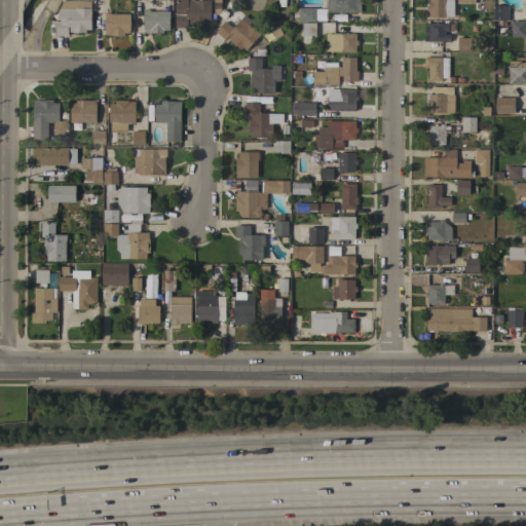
[(54,35),(54,24),(59,10),(57,10),(63,0),(90,0),(90,30),(85,30),(85,33),(71,33),(71,32),(68,32),(67,35),(54,35)]
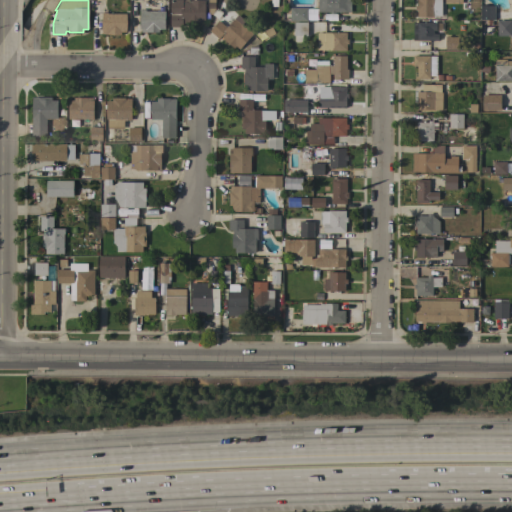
[(169,27),(169,0),(182,0),(182,1),(186,1),(186,2),(189,2),(189,0),(204,0),(204,20),(199,20),(199,23),(182,23),(182,27),(169,27)]
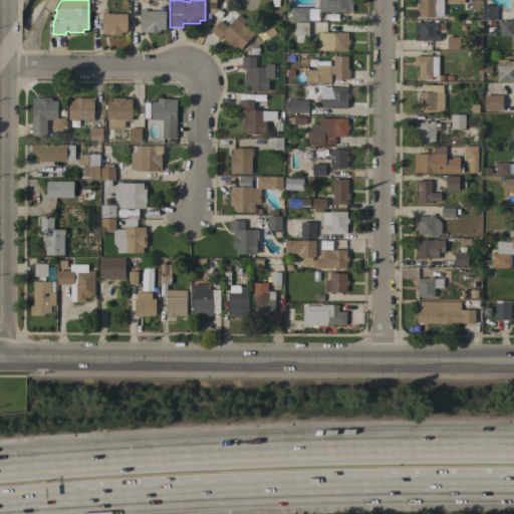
[(347,0),(347,1),(349,1),(349,6),(347,6),(347,12),(335,12),(335,14),(330,14),(330,12),(318,12),(318,0),(347,0)]
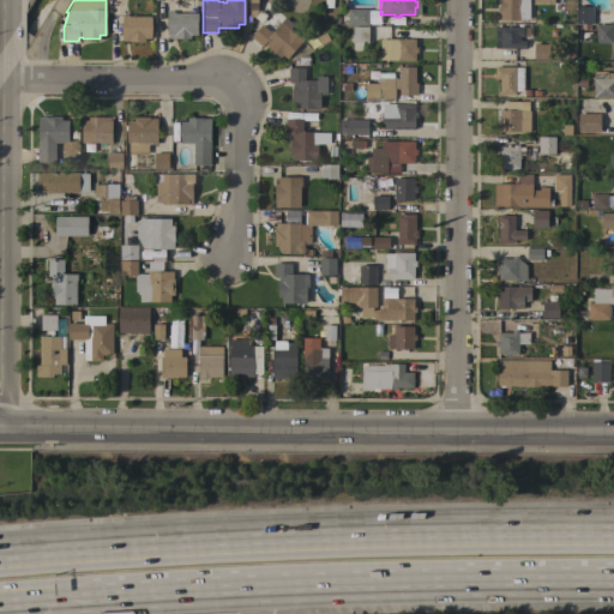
[(529,0),(529,20),(499,20),(499,12),(497,12),(497,7),(499,7),(499,0),(529,0)]
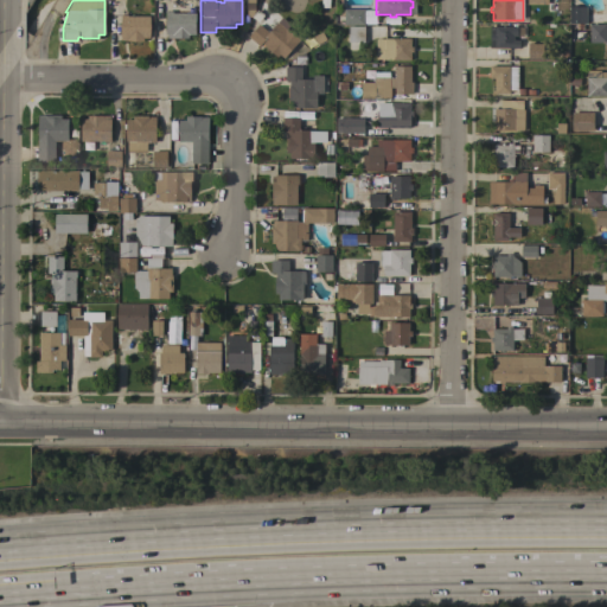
[(569,7),(587,6),(587,24),(583,24),(583,30),(576,30),(576,23),(569,23),(569,7)]
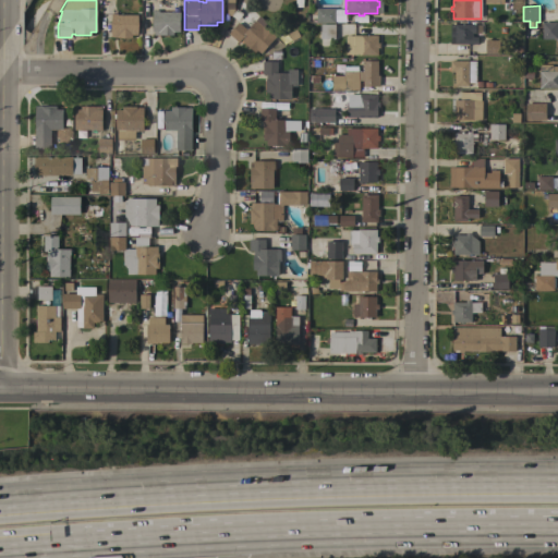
[(335,23),(316,23),(316,14),(313,14),(313,9),(335,9),(335,23)]
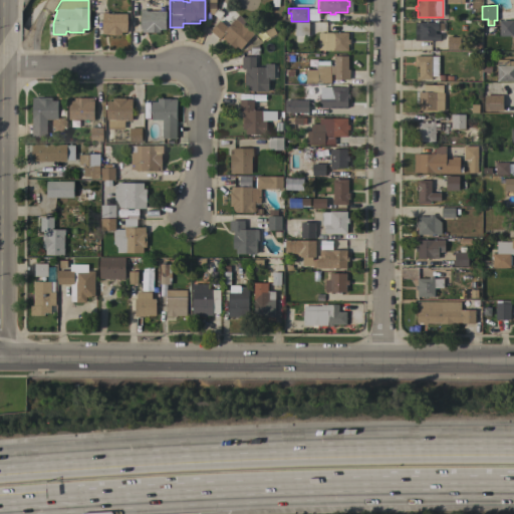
[(140,9),(146,10),(146,11),(165,11),(165,31),(161,31),(161,32),(141,32),(141,29),(139,29),(140,9)]
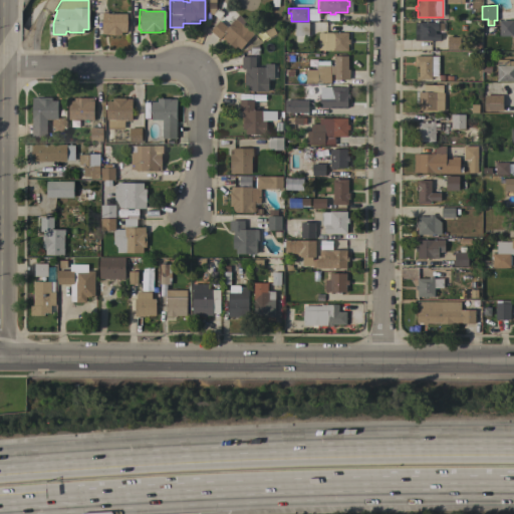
[(125,32),(120,32),(120,34),(101,34),(101,12),(106,13),(125,13),(125,32)]
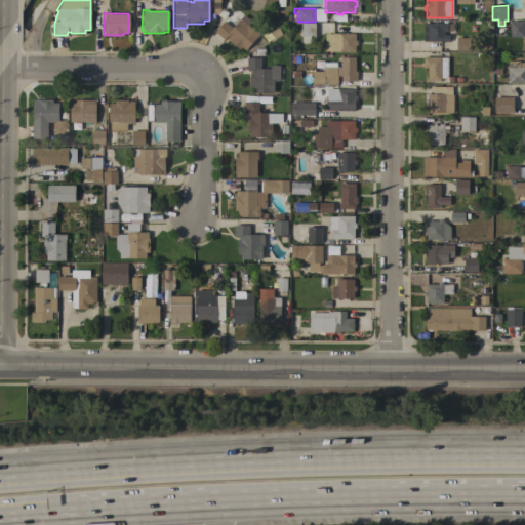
[(224,21),(232,28),(243,14),(250,22),(248,25),(258,34),(244,50),(241,47),(239,49),(226,37),(224,40),(213,32),(224,21)]
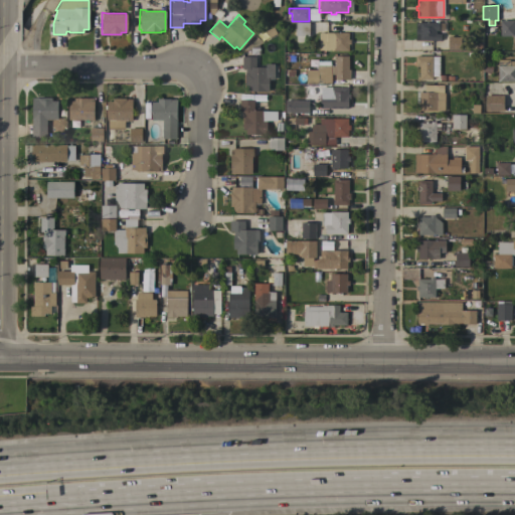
[(500,20),(514,20),(514,36),(500,36),(500,20)]
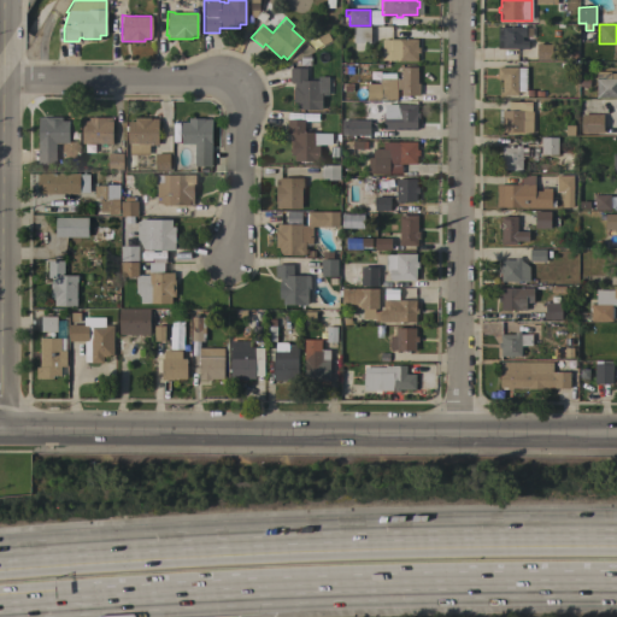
[(369,43),(353,42),(353,27),(370,27),(369,43)]
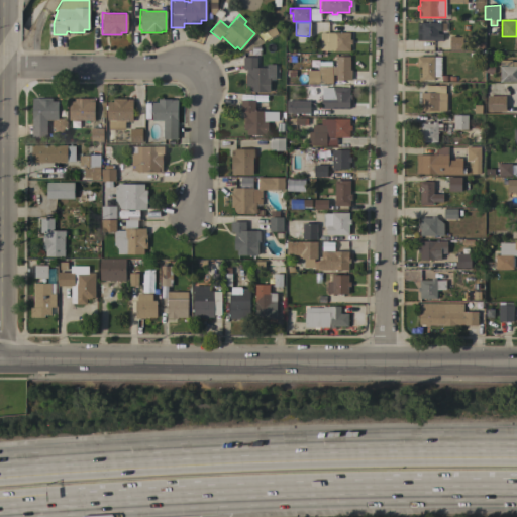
[(416,40),(416,22),(447,22),(447,34),(441,34),(441,41),(421,41),(421,40),(416,40)]
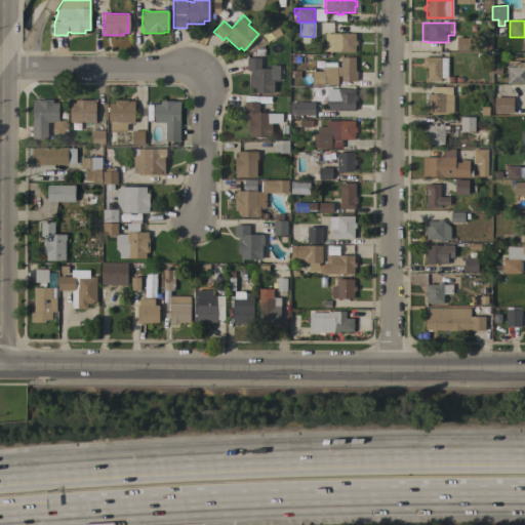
[(260,37),(276,29),(280,35),(265,44),(260,37)]
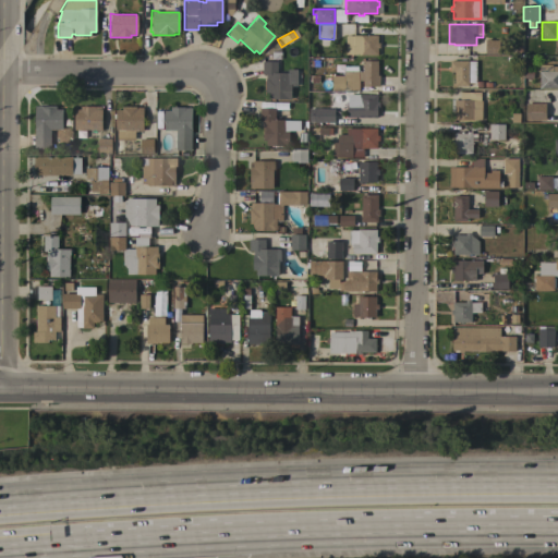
[(377,35),(377,43),(379,43),(379,48),(377,48),(377,56),(350,56),(350,55),(344,55),(344,44),(342,44),(342,36),(352,36),(352,35),(377,35)]
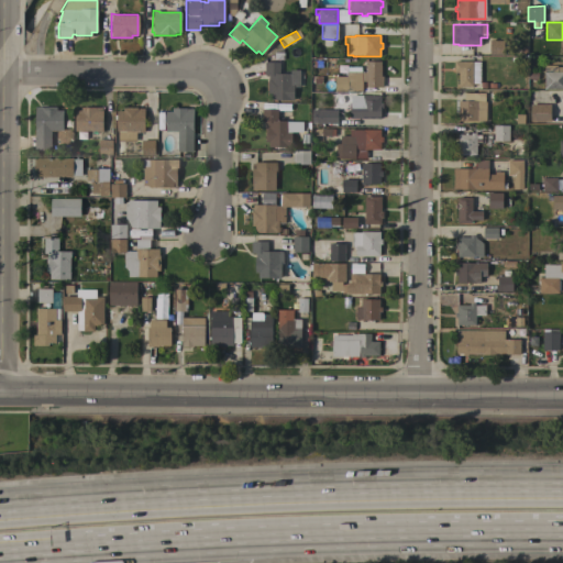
[(503,41),(503,55),(488,55),(488,40),(503,41)]
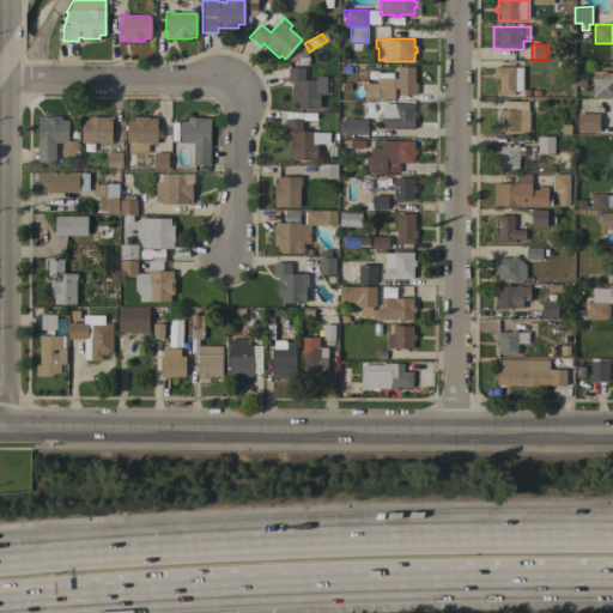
[(326,95),(319,95),(319,109),(295,109),(295,103),(291,103),(291,87),(292,87),(292,83),(287,83),(287,67),(304,67),(304,80),(315,80),(315,77),(326,77),(326,95)]
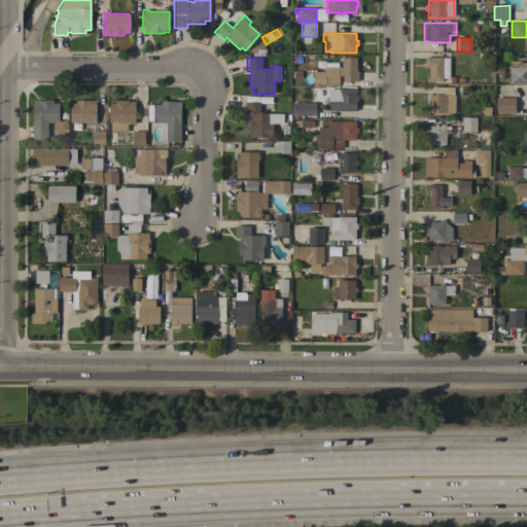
[(357,81),(342,81),(342,76),(339,76),(339,84),(313,85),(313,71),(324,71),(324,67),(315,67),(315,61),(325,61),(325,63),(338,62),(338,67),(342,67),(342,58),(355,58),(356,71),(357,71),(357,81)]
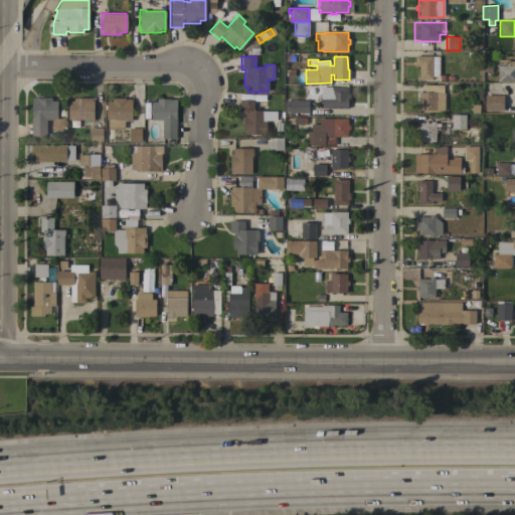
[(439,76),(432,76),(432,79),(418,79),(418,66),(414,66),(414,56),(439,56),(439,76)]
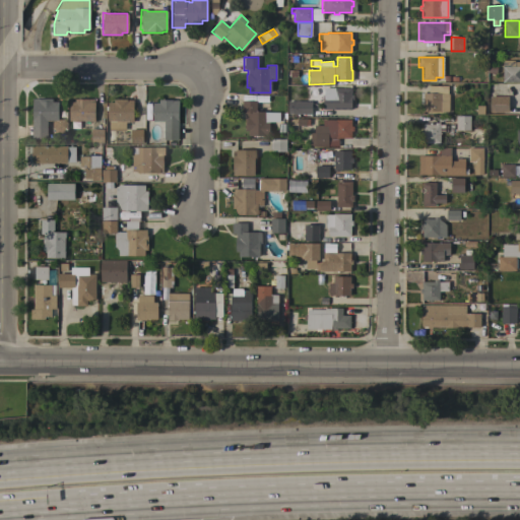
[(519,82),(502,82),(502,61),(514,61),(514,62),(519,61),(519,82)]
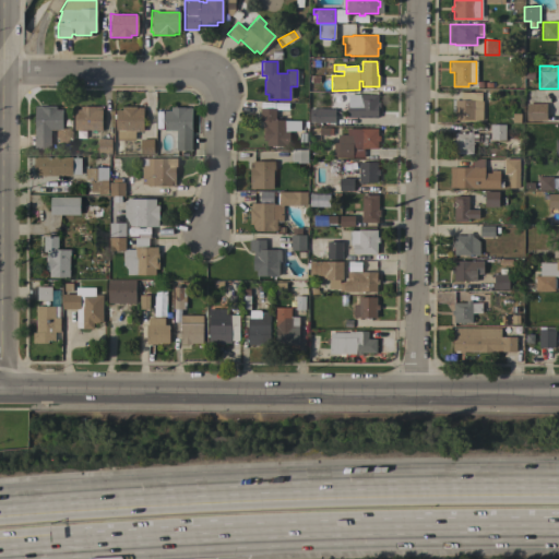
[(480,93),(480,102),(472,102),(472,108),(479,108),(479,120),(454,120),(454,113),(452,113),(452,99),(461,100),(461,93),(480,93)]
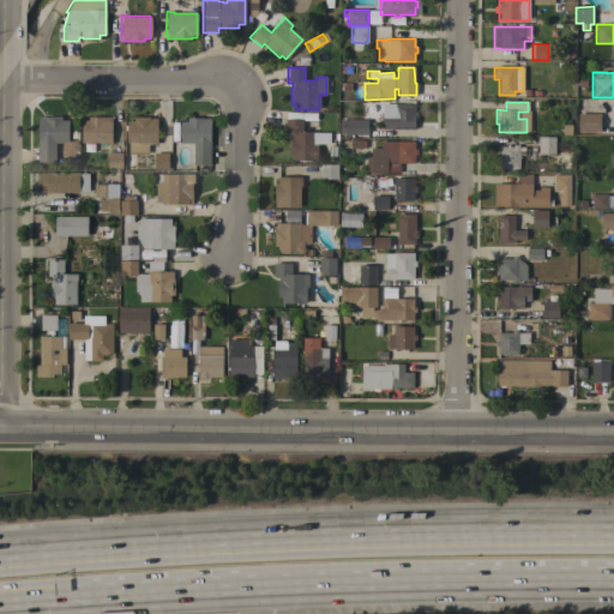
[(381,130),(380,104),(414,104),(415,113),(416,113),(416,118),(414,118),(414,130),(381,130)]
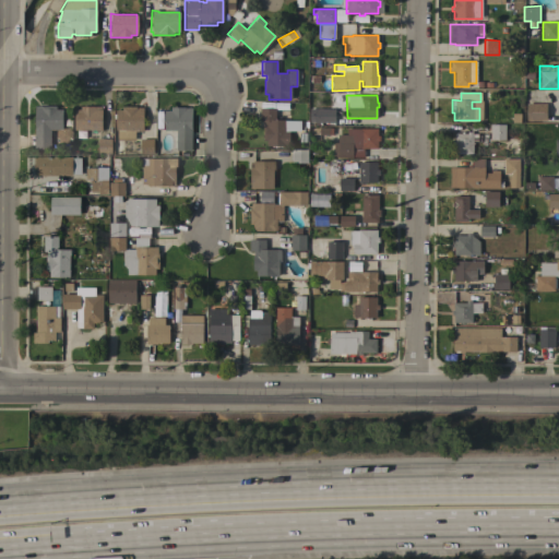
[(526,120),(526,104),(546,104),(546,120),(526,120)]
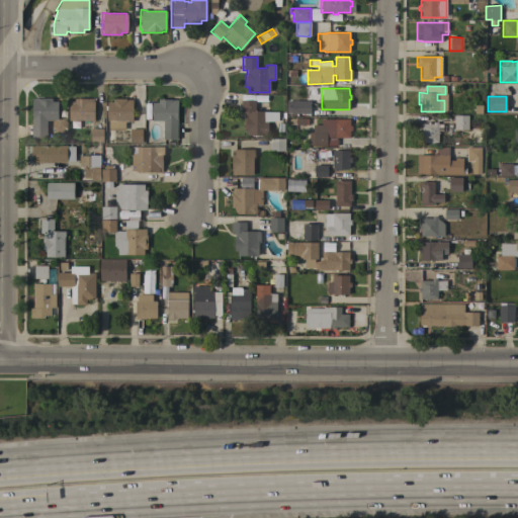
[(37,99),(37,98),(52,98),(52,101),(57,101),(57,116),(47,116),(47,139),(31,139),(31,99),(37,99)]
